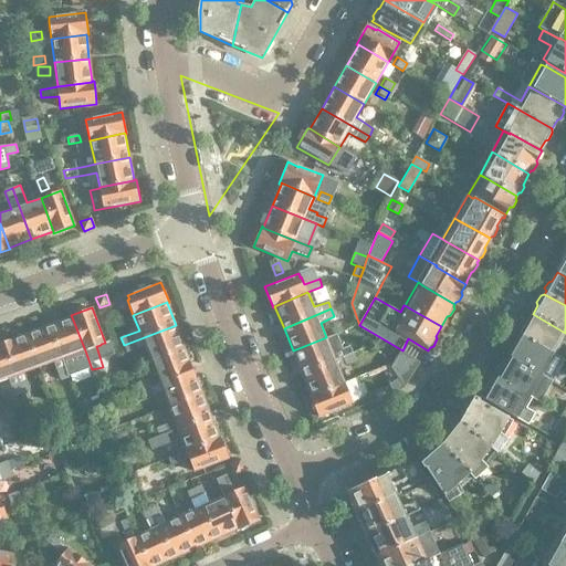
[(522,333),(521,335),(554,354),(565,333),(533,314),(527,323),(524,324),(521,329),(522,333)]
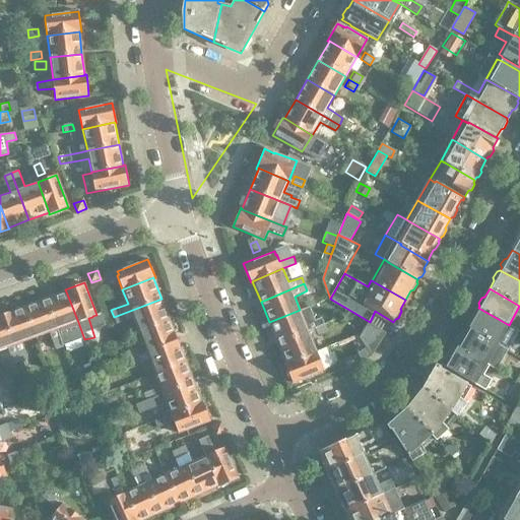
[(66,291),(46,299),(63,346),(70,344),(64,327),(78,322),(66,291)]
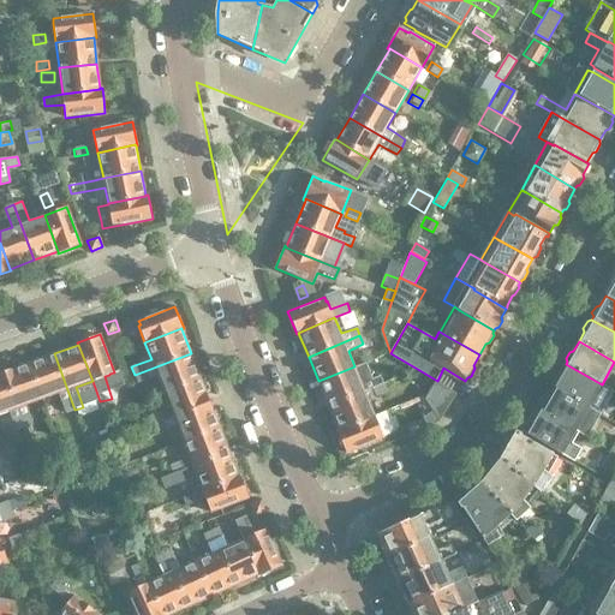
[(54,353),(29,363),(42,399),(59,393),(66,412),(75,410),(54,353)]
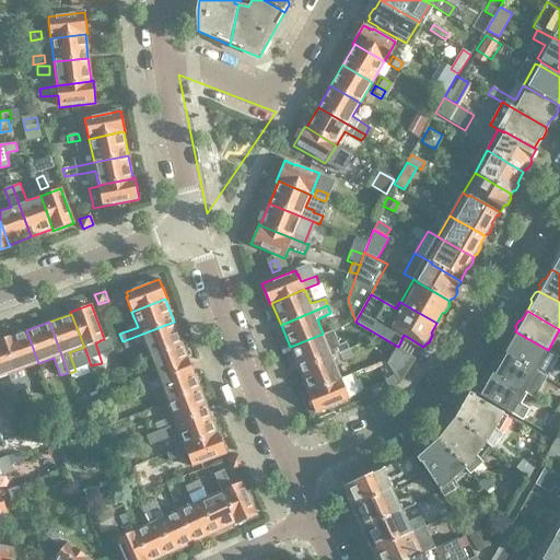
[(174,322),(123,341),(126,349),(143,342),(149,357),(183,345),(174,322)]
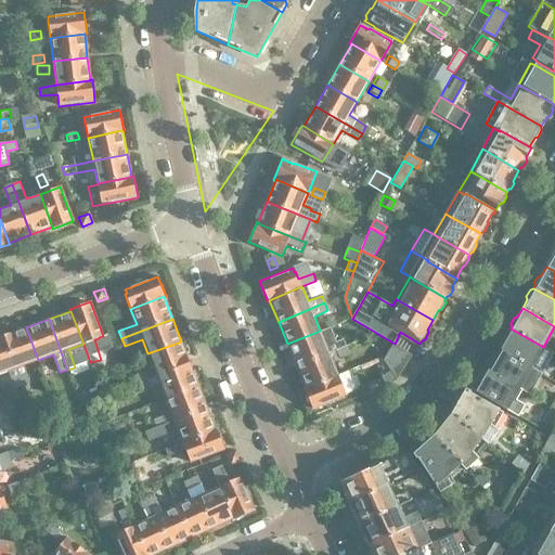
[(26,327),(4,336),(16,369),(23,386),(30,383),(24,365),(38,360),(26,327)]
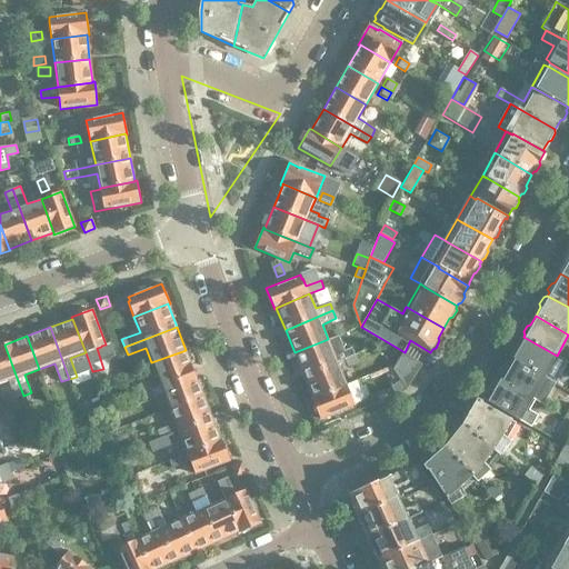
[(517,349),(511,358),(556,383),(561,373),(568,362),(557,356),(523,337),(522,339),(519,339),(515,346),(517,349)]
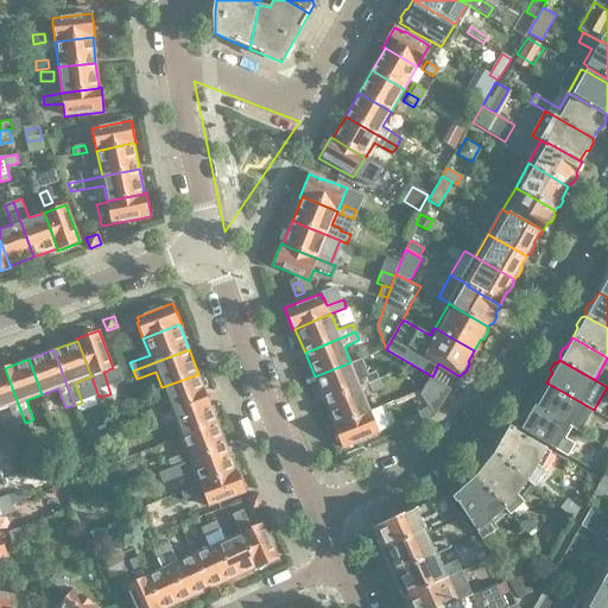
[(350,362),(315,377),(325,401),(360,387),(363,386),(375,380),(372,372),(358,378),(350,362)]
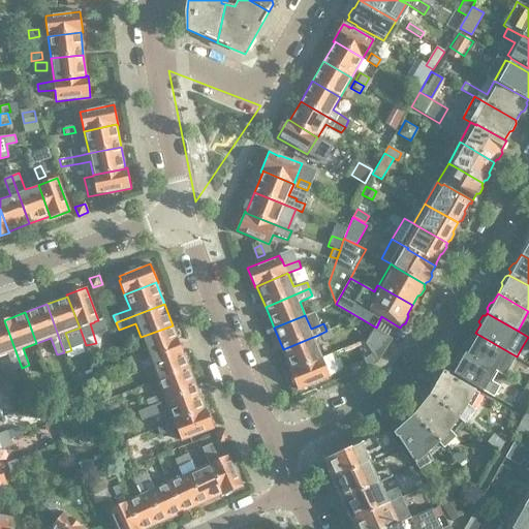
[(4,320),(0,320),(0,355),(8,353),(14,371),(22,368),(16,351),(4,320)]
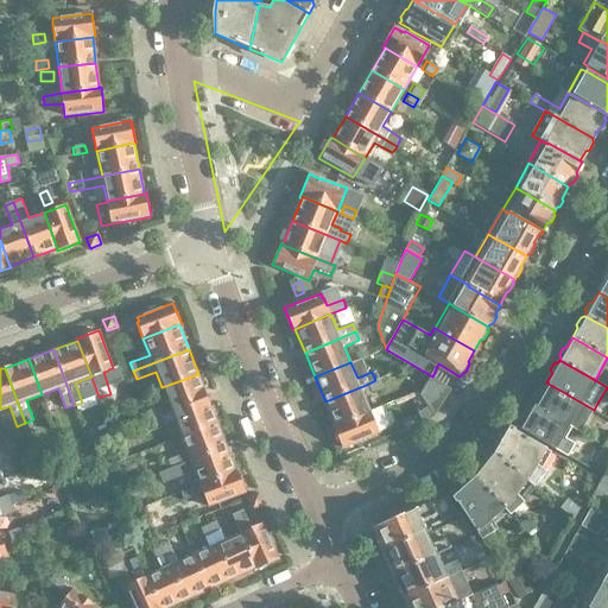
[(198,374),(162,387),(171,411),(207,398),(198,374)]
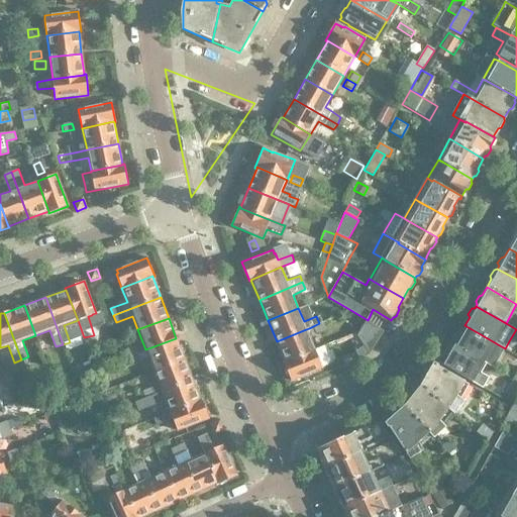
[(356,335),(364,345),(369,353),(371,352),(384,332),(366,321),(356,335)]
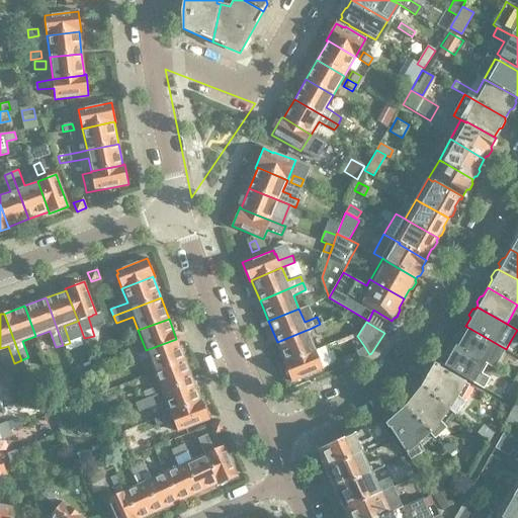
[(320,324),(310,329),(313,336),(323,331),(320,324)]
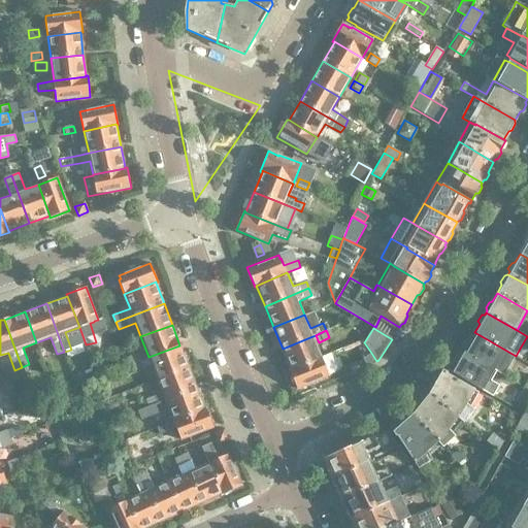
[(462,350),(461,350),(496,370),(502,361),(510,365),(516,356),(474,332),(469,340),(467,339),(464,340),(461,347),(462,350)]
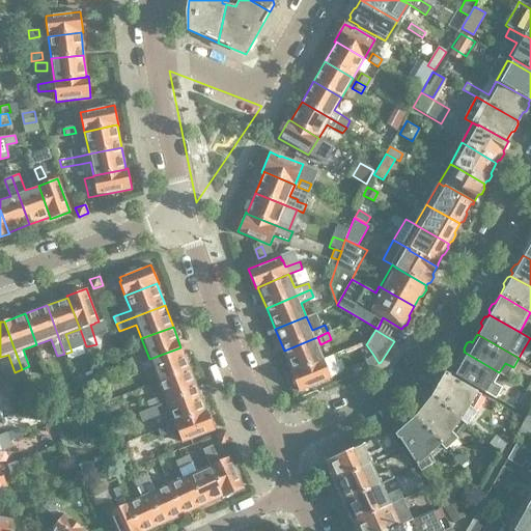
[(314,338),(284,351),(292,371),(324,359),(314,338)]
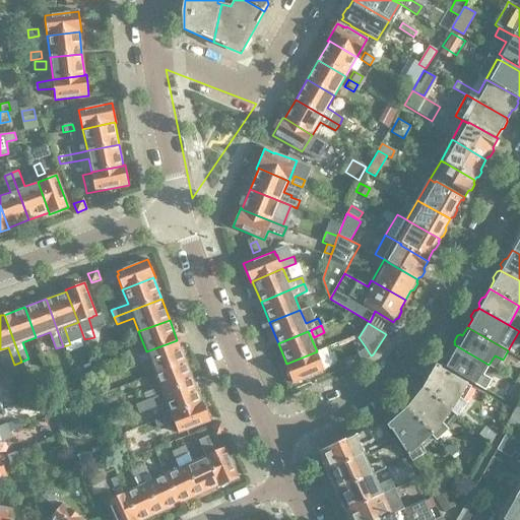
[(140,354),(130,359),(133,366),(149,360),(154,373),(185,361),(177,340),(146,351),(146,352),(140,354)]
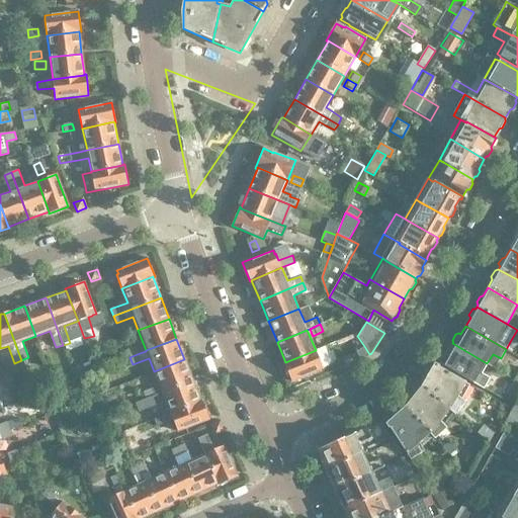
[(446,355),(441,364),(473,382),(484,389),(490,378),(482,373),(487,363),(452,343),(451,346),(447,347),(445,352),(446,355)]
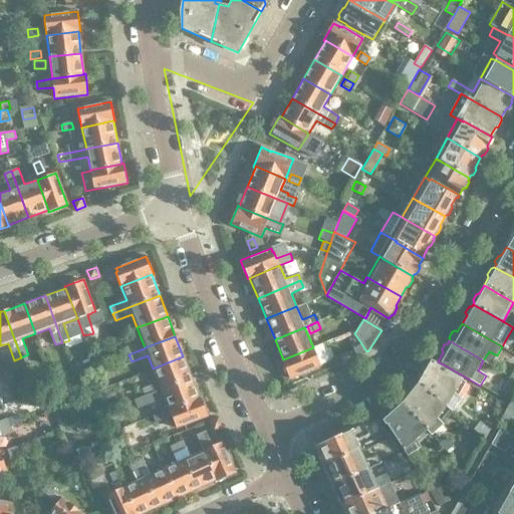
[(125,347),(129,354),(139,350),(136,343),(125,347)]
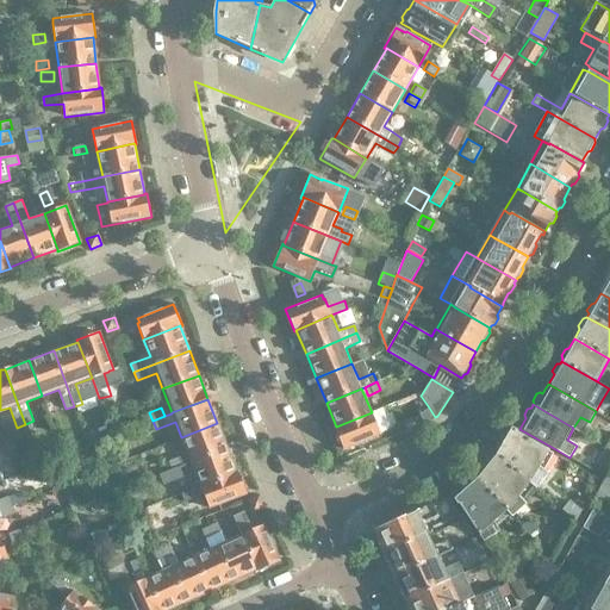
[(429,408),(419,415),(421,417),(425,424),(435,417),(429,408)]
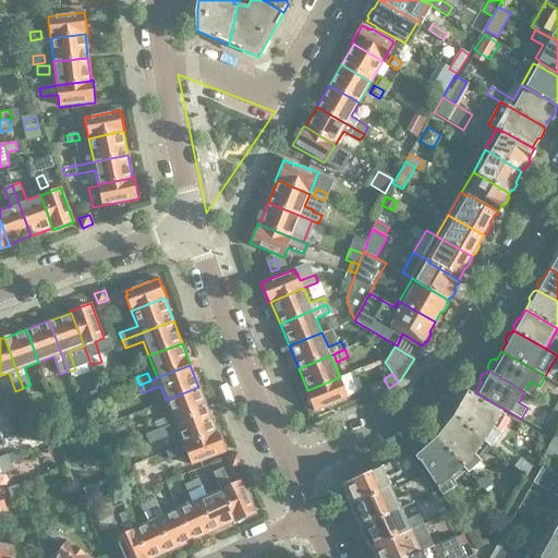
[(307,390),(305,390),(314,411),(348,397),(343,388),(344,388),(340,377),(307,390)]
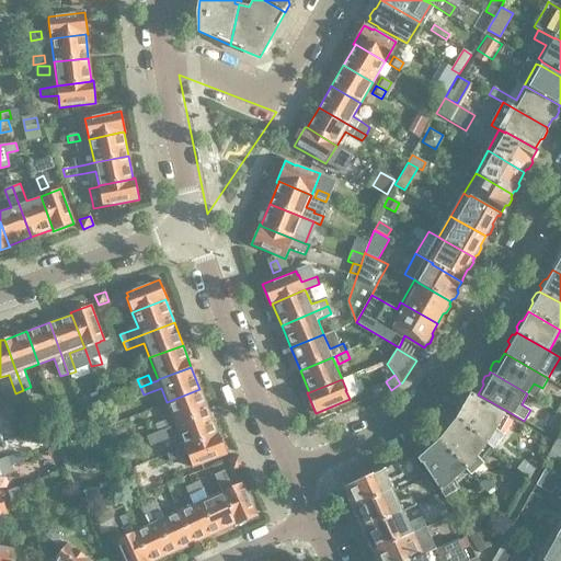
[(199,389),(167,402),(175,424),(208,411),(199,389)]
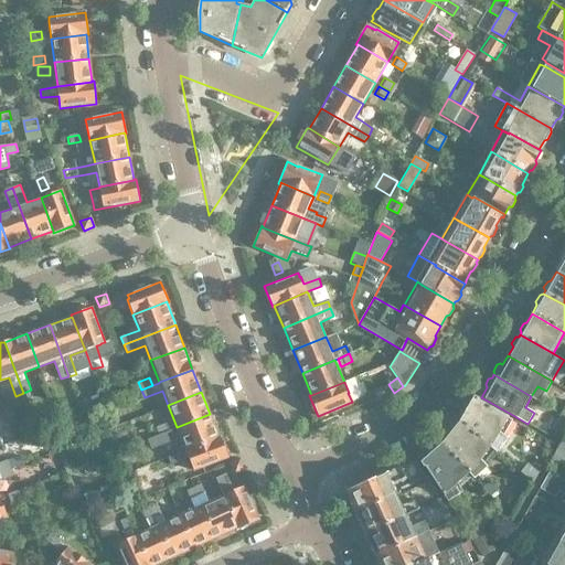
[(466,414),(460,422),(491,447),(491,448),(497,452),(508,439),(500,433),(508,418),(475,398),(472,402),(468,403),(464,411),(466,414)]
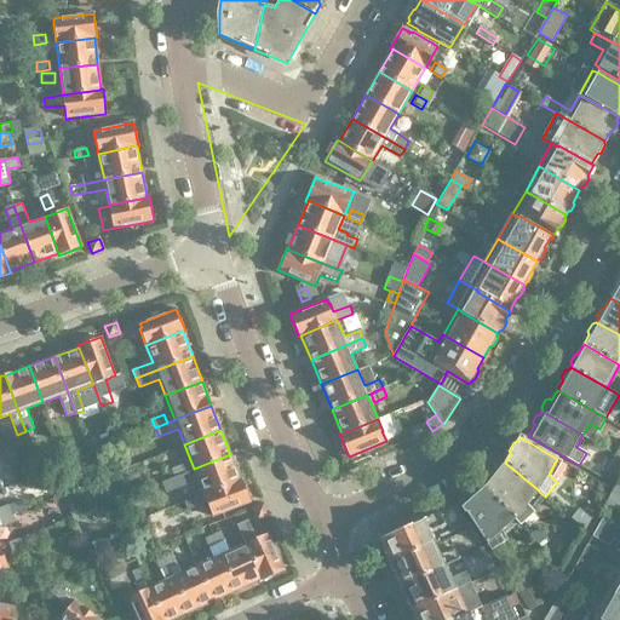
[(98,449),(93,438),(86,441),(90,453),(98,449)]
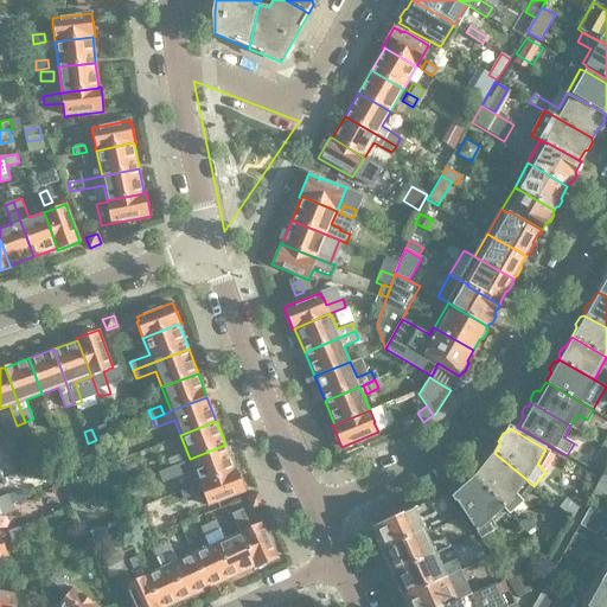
[(170,467),(163,470),(168,484),(196,473),(199,484),(235,470),(235,468),(225,445),(190,459),(190,460),(183,462),(170,467)]
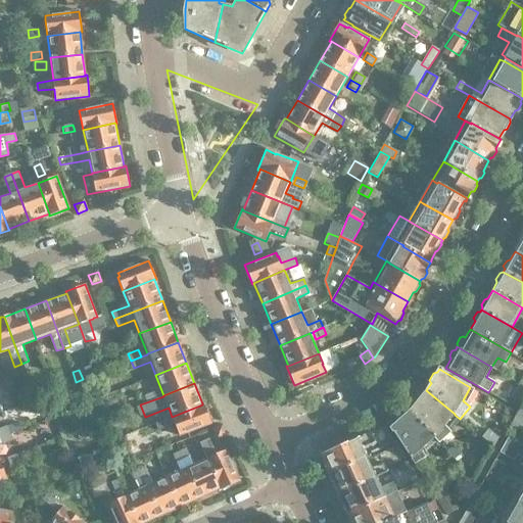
[(522,385),(519,383),(512,396),(520,400),(522,394),(522,385)]
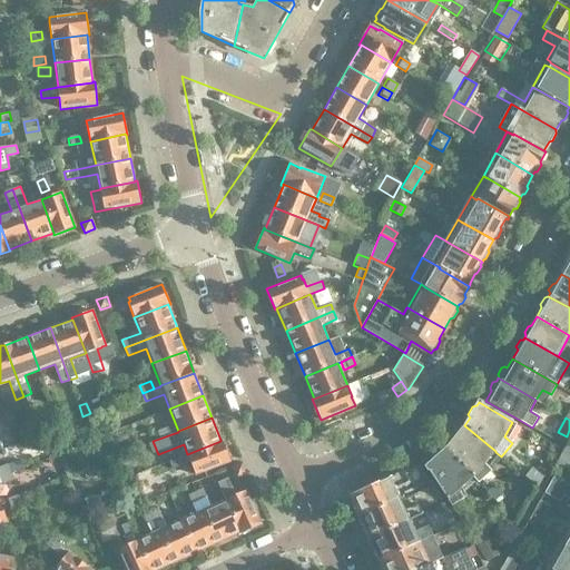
[(454,440),(448,448),(474,477),(473,478),(479,483),(492,472),(484,464),(494,451),(495,452),(495,451),(464,425),(463,429),(459,429),(453,436),(454,440)]
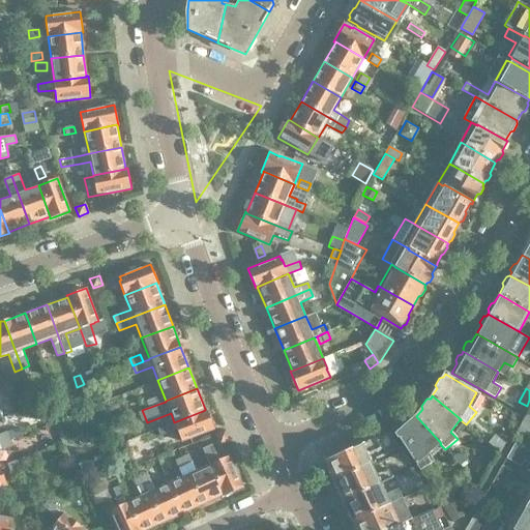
[(146,401),(148,408),(159,404),(156,396),(146,401)]
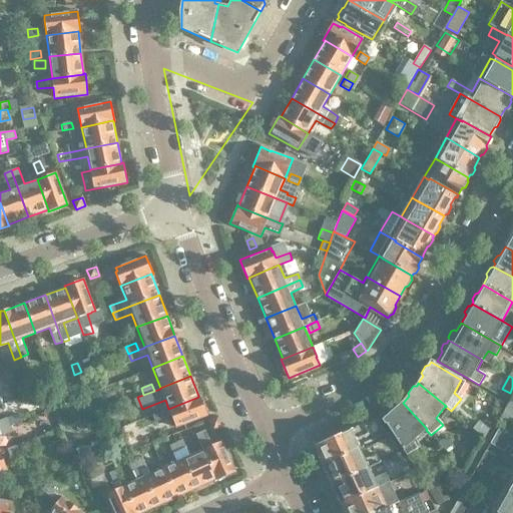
[(198,397),(168,409),(175,428),(187,424),(186,423),(207,415),(200,396),(198,396),(198,397)]
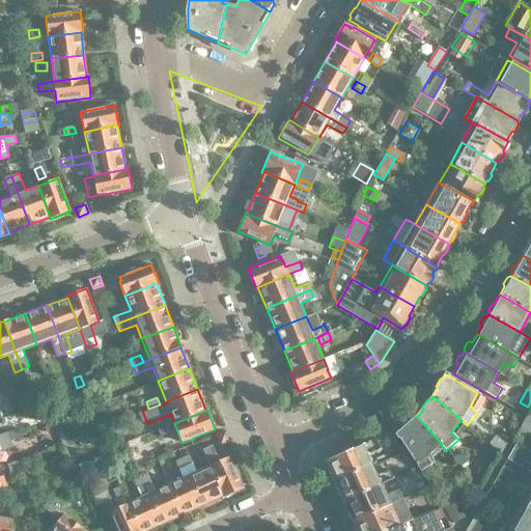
[(407,426),(398,435),(401,439),(400,440),(417,466),(421,472),(436,463),(429,454),(441,445),(442,444),(417,417),(416,419),(412,418),(407,423),(407,426)]
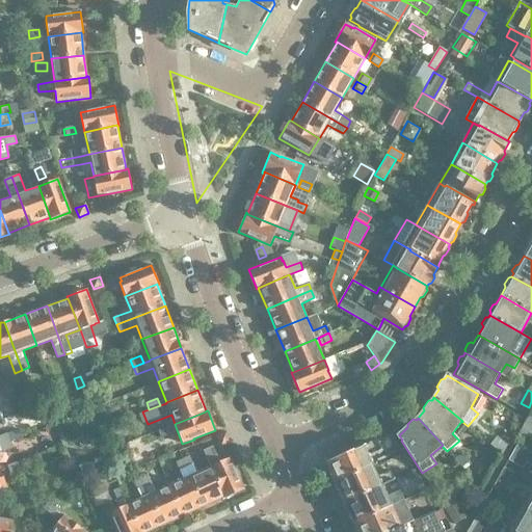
[(531,426),(526,423),(521,432),(531,439),(531,426)]
